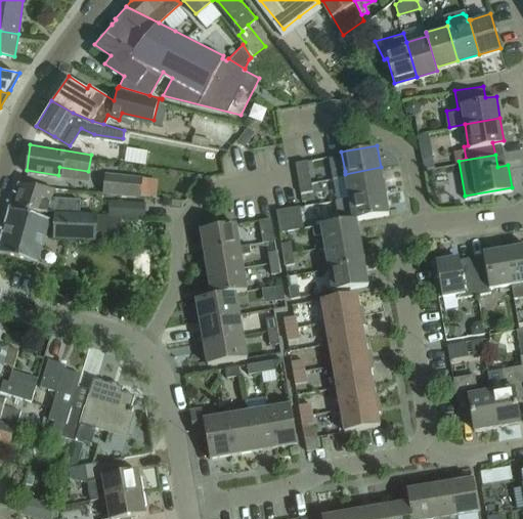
[(299,182),(311,179),(307,158),(295,160),(299,182)]
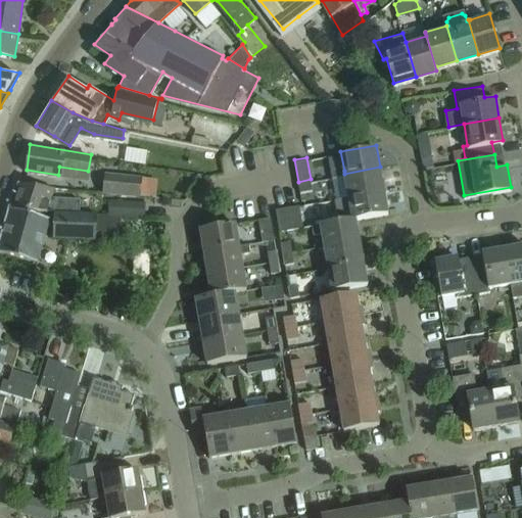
[(348,195),(383,189),(380,167),(344,174),(348,195)]
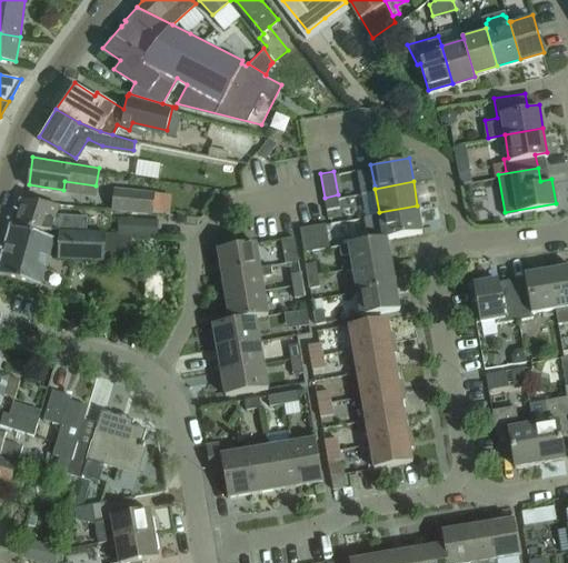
[(151,209),(153,189),(115,186),(112,204),(151,209)]
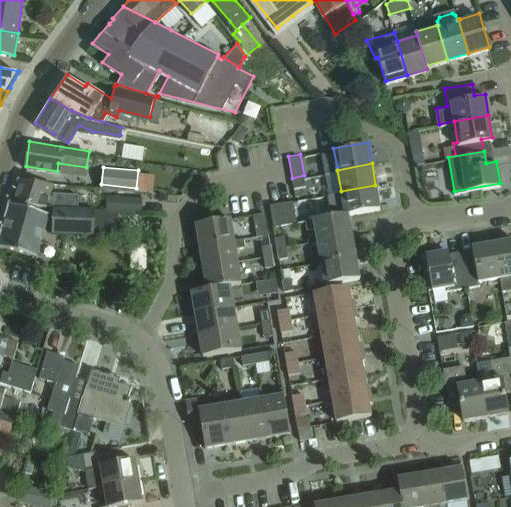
[(304,175),(292,178),(293,186),(305,184),(304,175)]
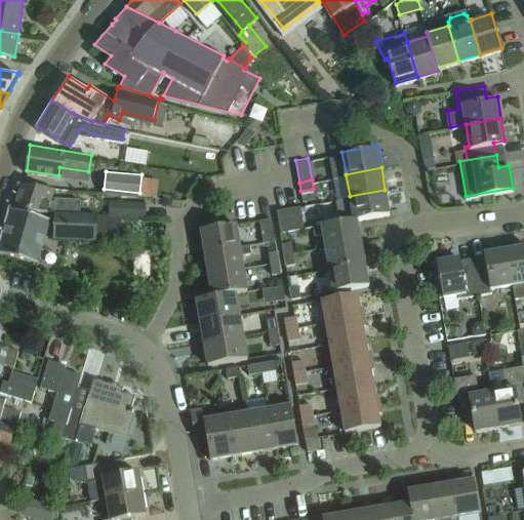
[(39,185),(19,182),(18,182),(10,205),(32,208),(43,209),(69,210),(79,210),(80,197),(69,196),(51,195),(53,186),(39,185)]
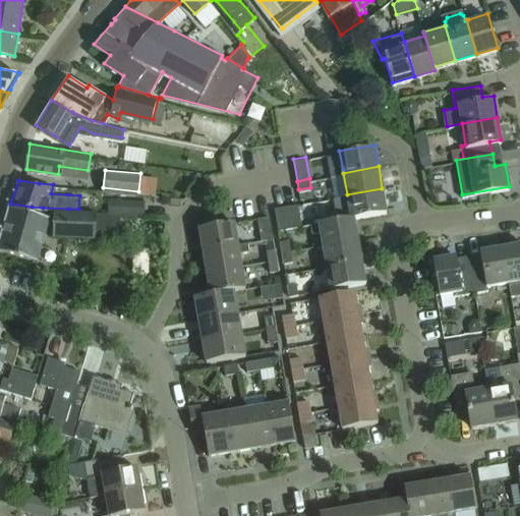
[(334,196),(337,218),(339,218),(350,216),(354,216),(386,211),(382,188),(347,194),(334,196)]
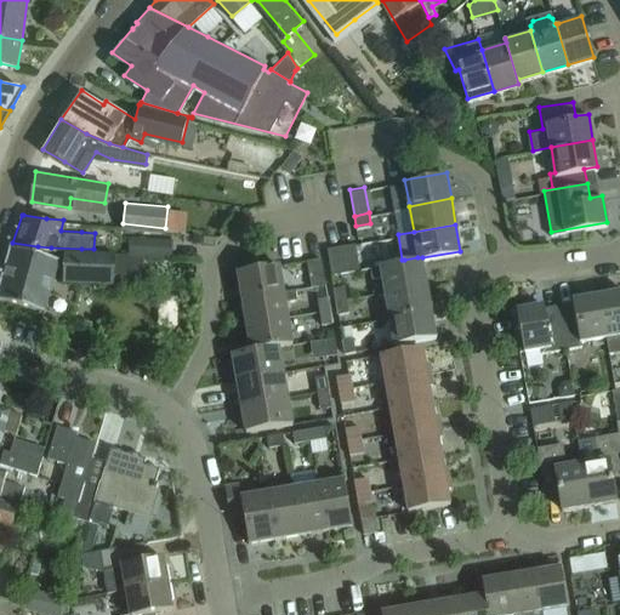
[(172,238),(130,235),(129,252),(171,255),(172,238)]
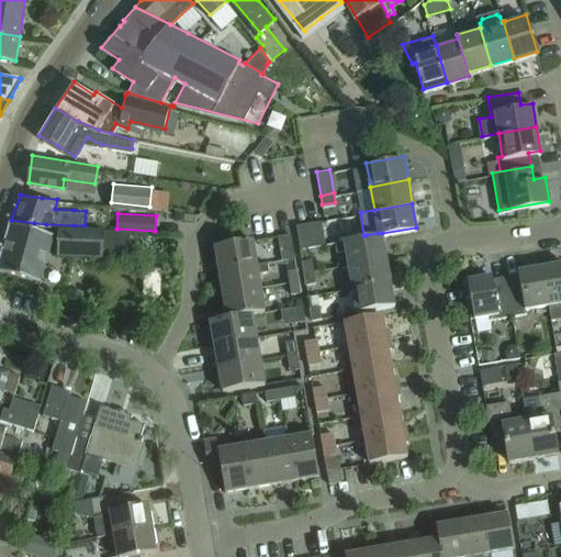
[(325,240),(322,219),(309,221),(311,233),(313,244),(325,242),(325,240)]
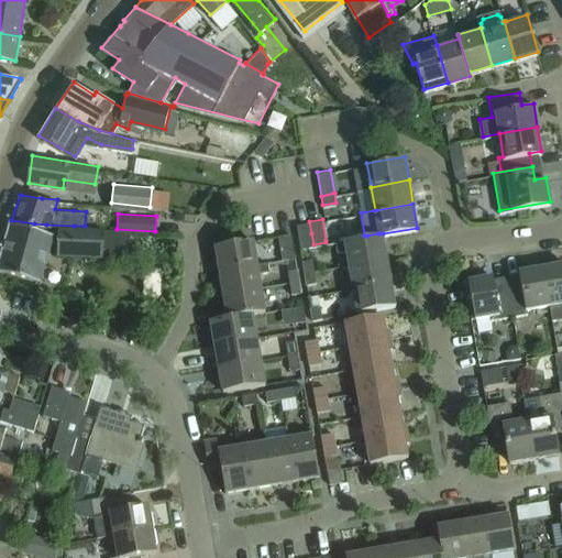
[(11,221),(0,258),(0,270),(40,282),(53,234),(11,221)]
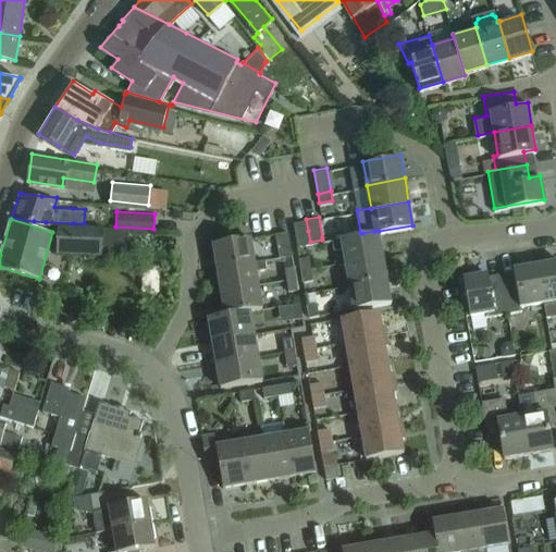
[(310,242),(308,231),(306,219),(293,221),(297,244),(310,242)]
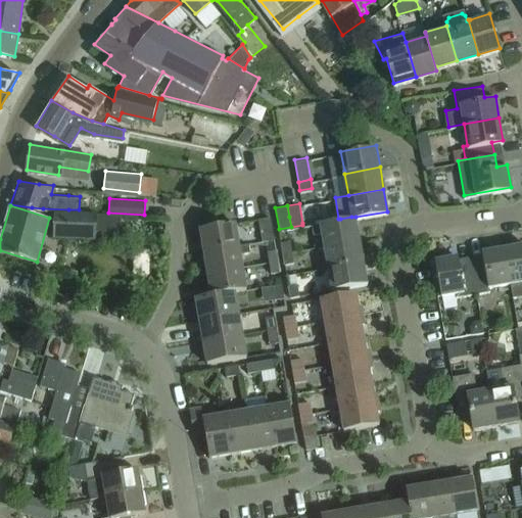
[(94,236),(95,212),(54,210),(53,234),(94,236)]
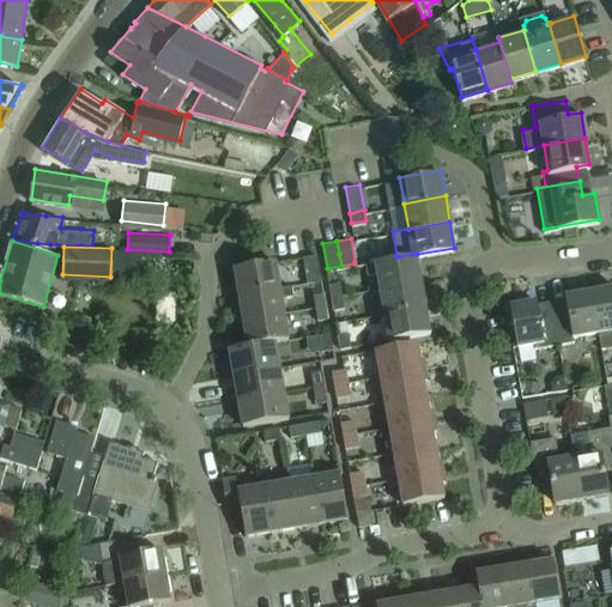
[(310,280),(321,278),(321,275),(317,252),(303,254),(307,278),(307,280),(310,280)]
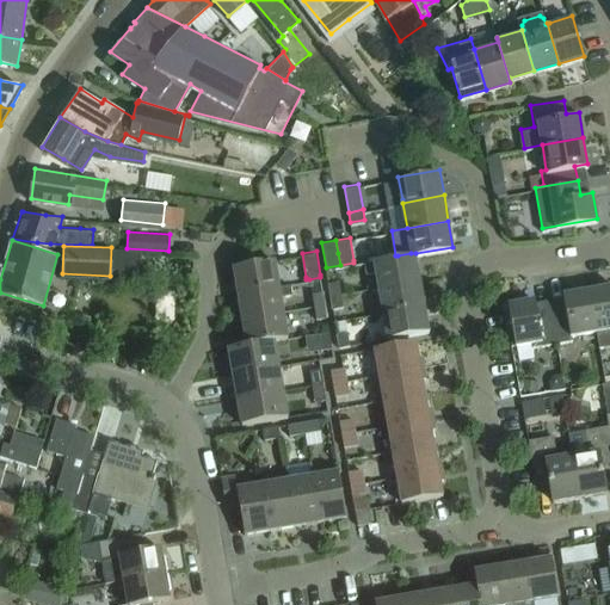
[(419,278),(416,253),(411,253),(398,255),(395,255),(364,261),(367,272),(375,270),(379,285),(419,278)]
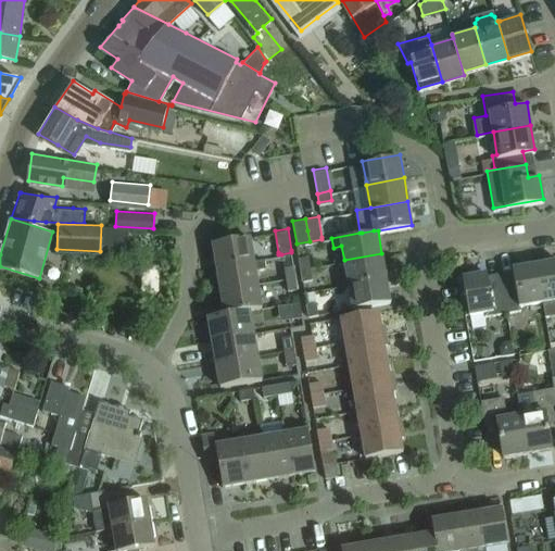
[(216,265),(253,259),(253,257),(250,235),(212,241),(216,265)]
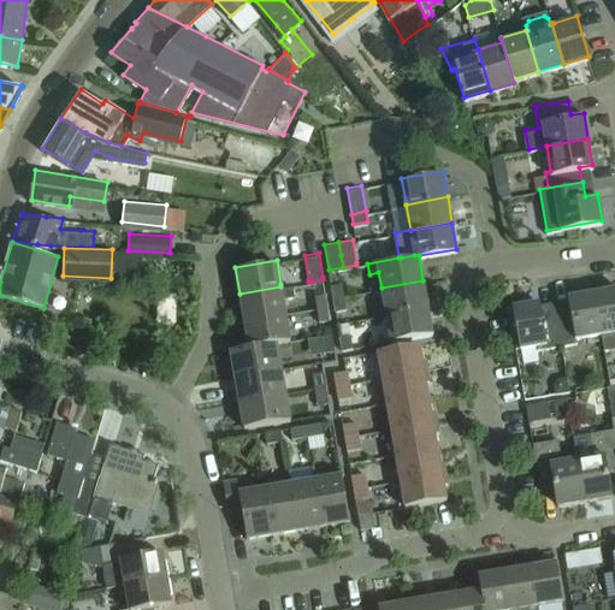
[(385,313),(427,306),(423,280),(382,288),(385,313)]
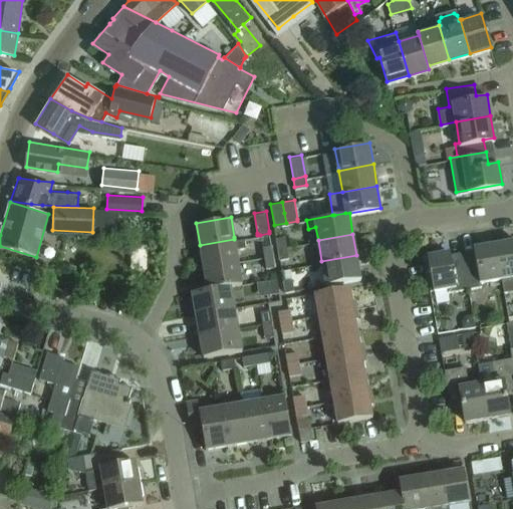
[(278,247),(286,245),(285,235),(276,237),(278,247)]
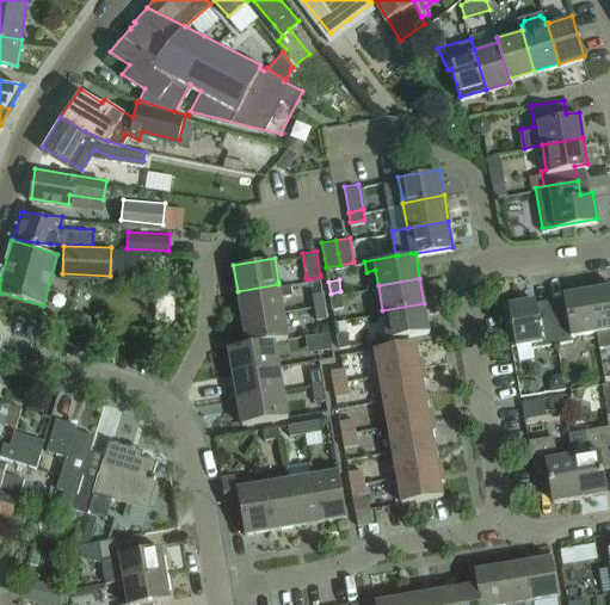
[(241,316),(283,309),(281,294),(293,292),(290,283),(279,284),(278,284),(238,291),(241,316)]
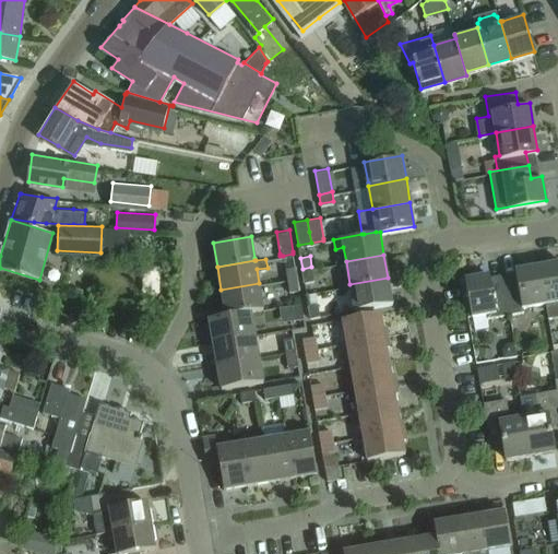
[(545,301),(547,316),(557,314),(557,259),(538,263),(545,301)]
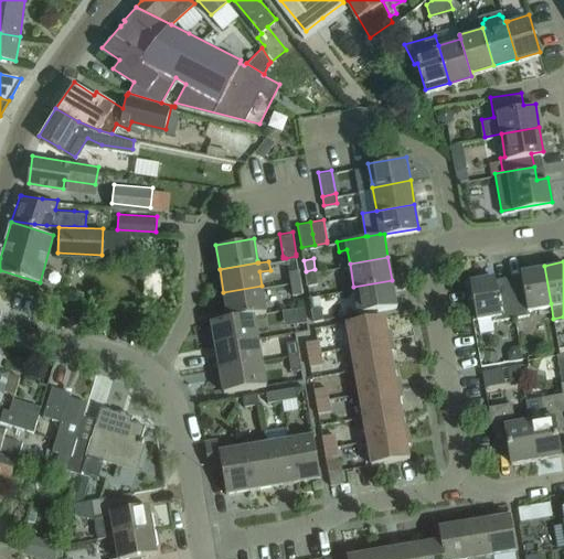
[(528,308),(551,303),(544,266),(520,270),(522,281),(509,283),(514,314),(529,312),(528,308)]
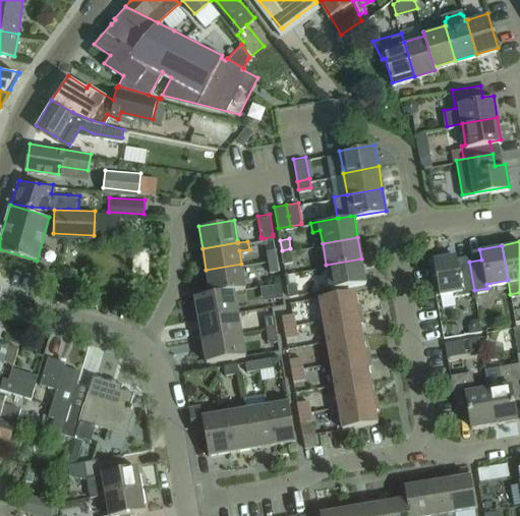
[(266,248),(268,260),(276,258),(275,247),(266,248)]
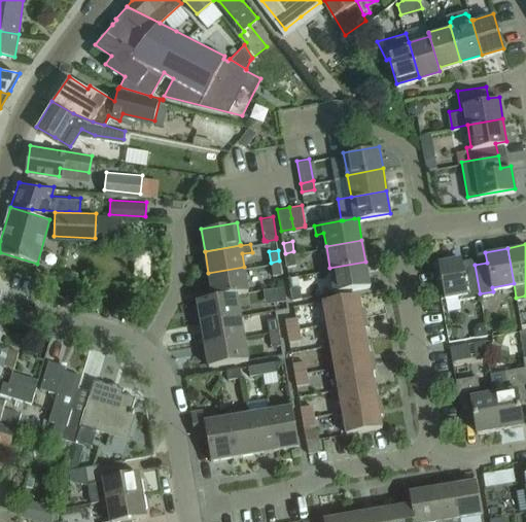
[(293,251),(285,253),(286,264),(295,263),(293,251)]
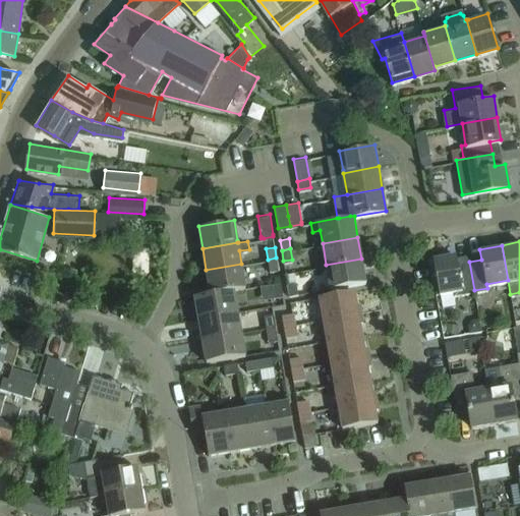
[(474,290),(469,262),(457,264),(456,253),(432,258),(439,292),(441,292),(443,305),(455,302),(453,294),(474,290)]
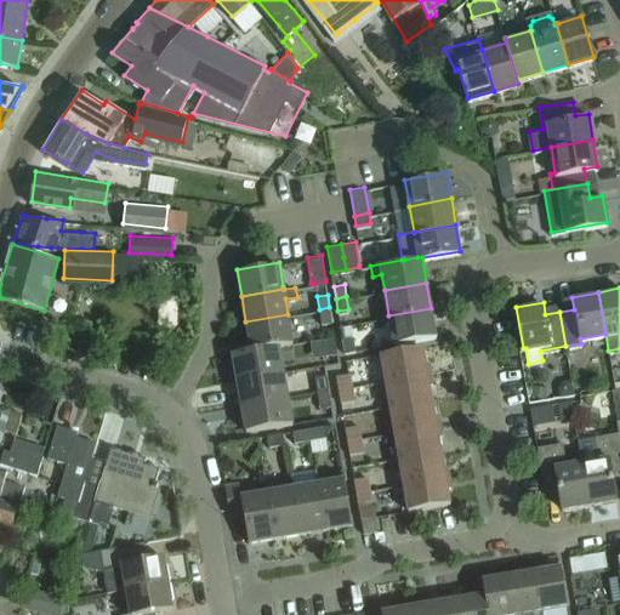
[(329,307),(319,309),(320,322),(331,320),(329,307)]
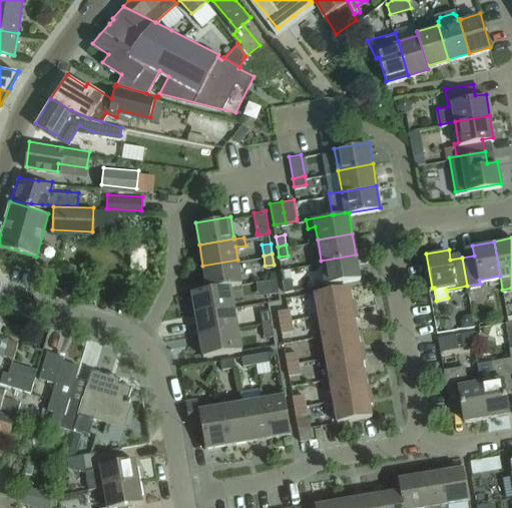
[(356,255),(321,261),(325,283),(360,277),(356,255)]
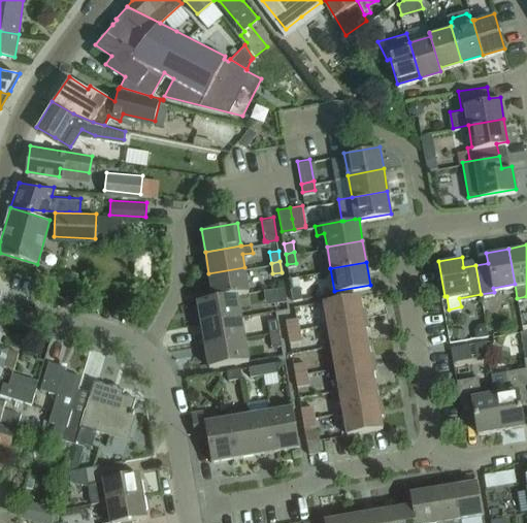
[(212,296),(236,292),(249,290),(244,267),(208,273),(212,296)]
